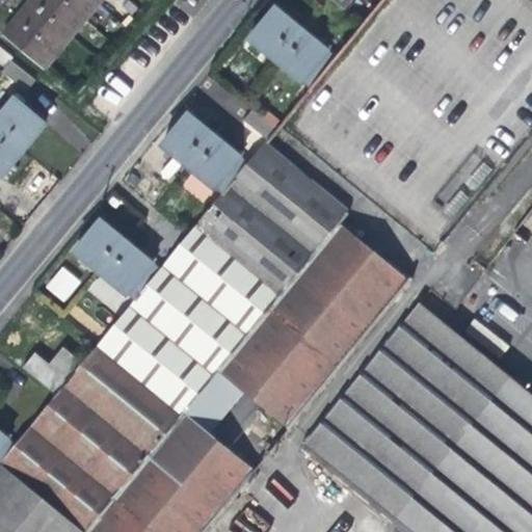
[(99,0),(29,0),(19,15),(7,28),(1,35),(43,71),(99,0)]
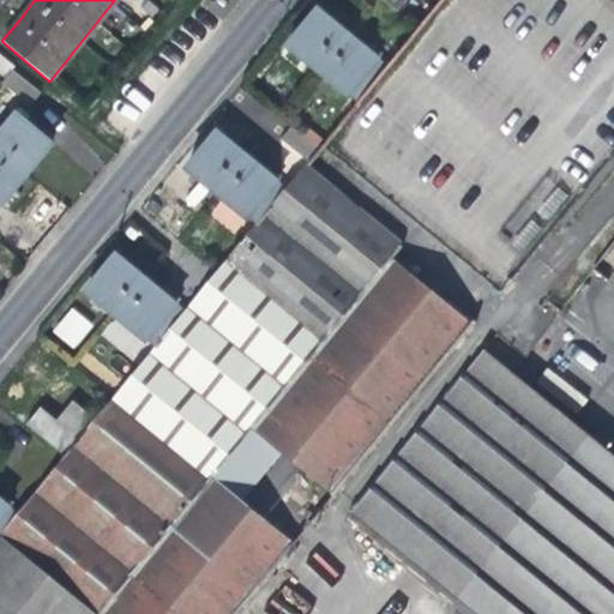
[(365,48),(343,30),(314,7),(296,29),(284,43),(355,102),(385,66),(365,48)]
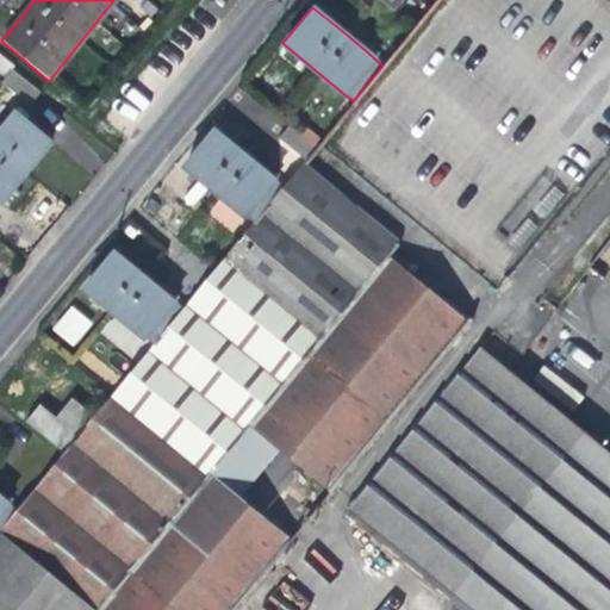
[(0,54),(0,60),(13,70),(16,68),(0,54)]
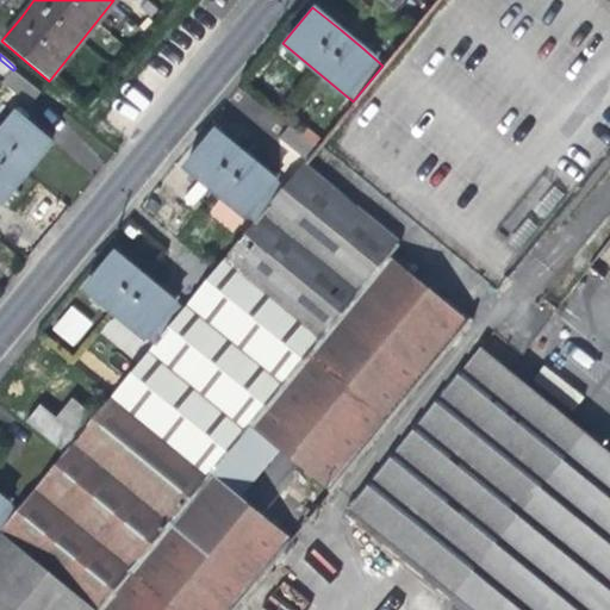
[(0,73),(6,79),(13,70),(0,60),(0,73)]
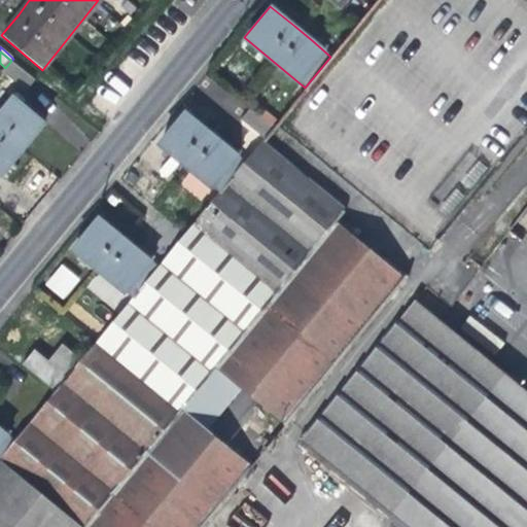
[(32,84),(11,67),(3,77),(24,94),(32,84)]
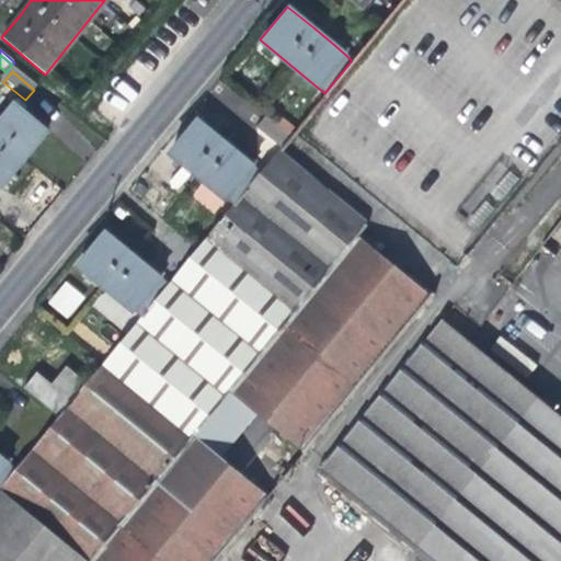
[(12,105),(0,119),(0,140),(23,159),(36,142),(45,133),(12,105)]
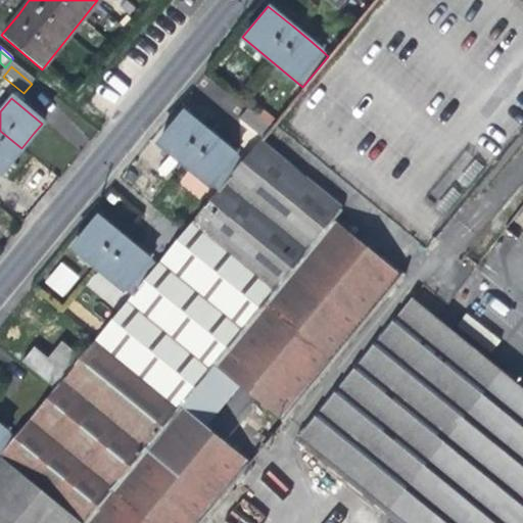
[(241,121),(262,135),(272,121),(251,106),(241,121)]
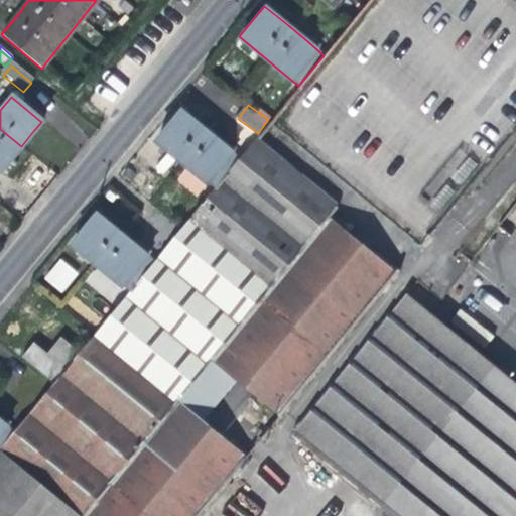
[(154,138),(214,188),(238,158),(223,145),(204,129),(179,108),(163,128),(154,138)]
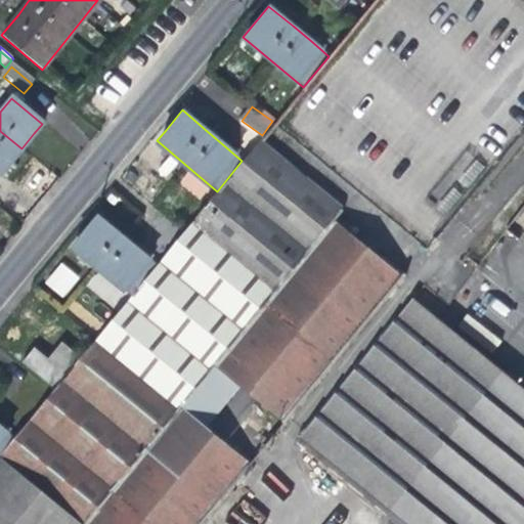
[(0,174),(10,163),(22,148),(0,131),(0,174)]
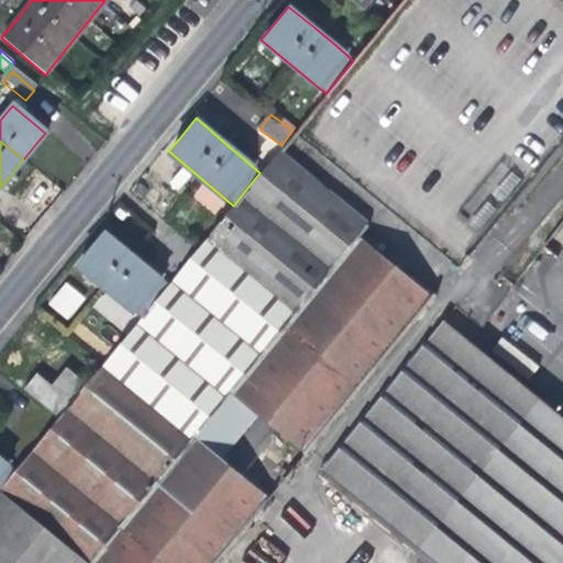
[(0,562),(213,562),(266,499),(218,460),(256,414),(305,452),(430,300),(355,239),(366,227),(277,152),(260,173),(233,206),(168,285),(142,318),(85,386),(58,419),(13,474),(0,489),(0,562)]
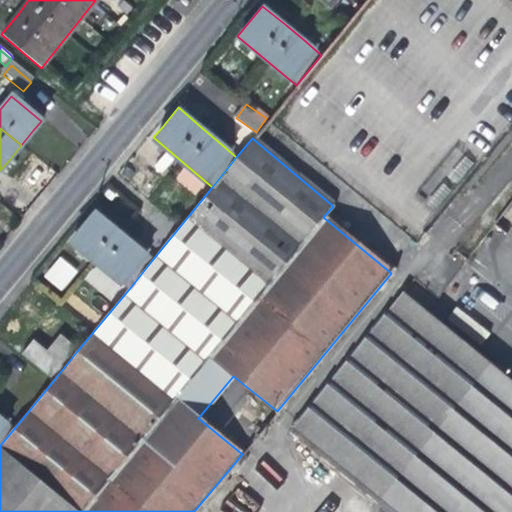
[(69,239),(129,289),(153,259),(140,248),(118,229),(95,209),(84,222),(69,239)]
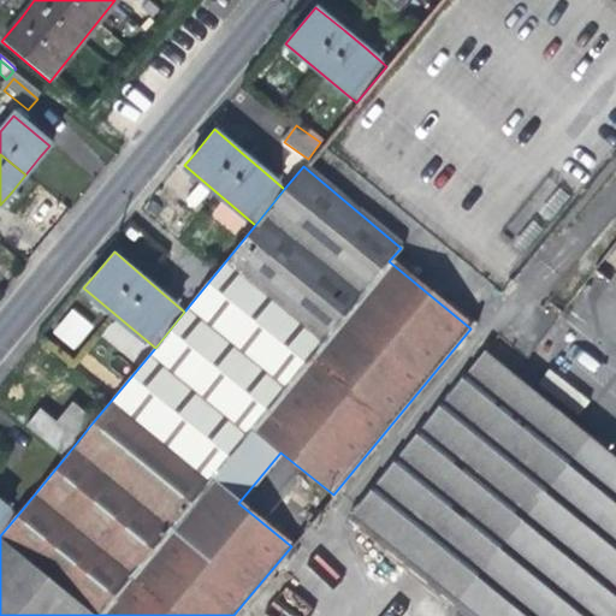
[(51,332),(73,351),(95,326),(71,307),(51,332)]
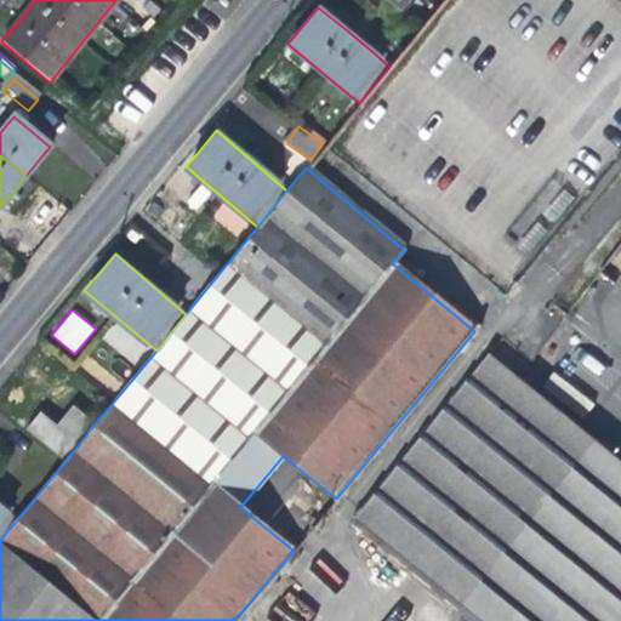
[(620,620),(620,462),(491,354),(348,524),(466,620),(620,620)]
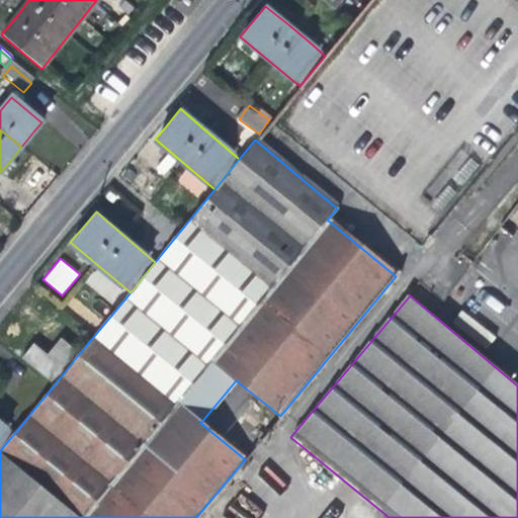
[(22,360),(54,385),(78,355),(62,341),(49,357),(34,345),(22,360)]
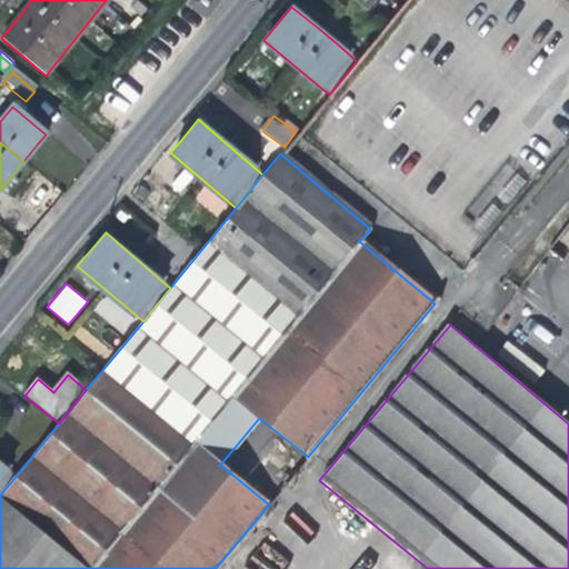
[(32,411),(22,423),(40,439),(50,427),(32,411)]
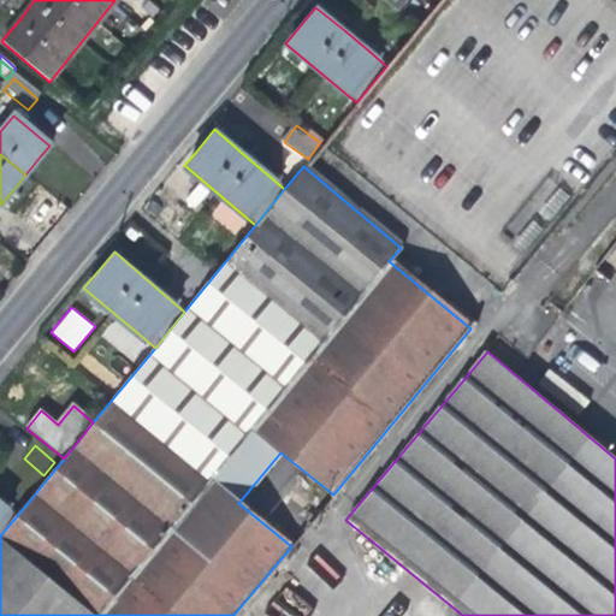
[(0,535),(15,519),(0,505),(0,535)]
